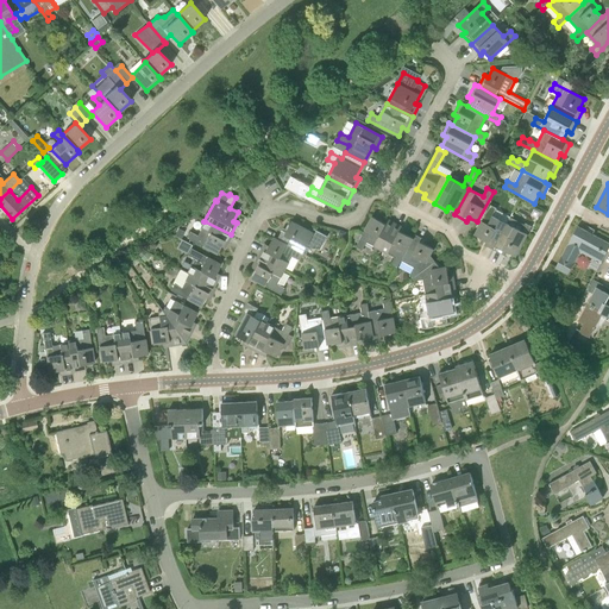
[(482,243),(494,250),(508,224),(494,215),(497,208),(491,205),(475,234),(484,239),(482,243)]
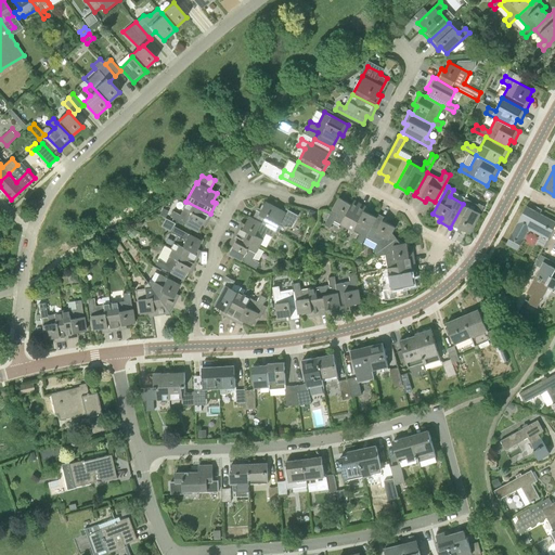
[(335,220),(347,228),(360,204),(349,197),(347,201),(339,197),(325,224),(331,228),(335,220)]
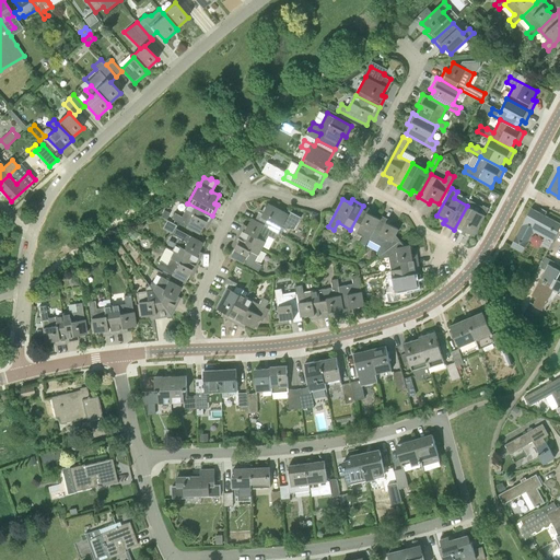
[(470,199),(467,206),(454,230),(465,235),(467,232),(475,236),(489,209),(483,206),(470,199)]
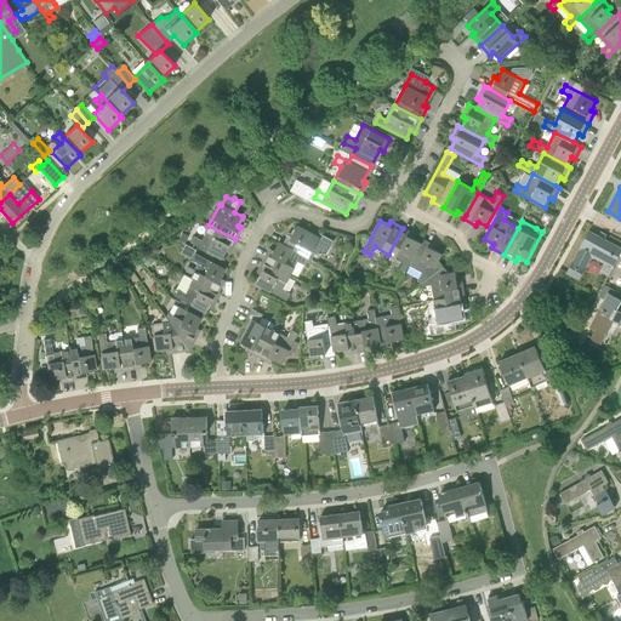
[(235,239),(209,226),(201,240),(194,235),(191,243),(221,258),(226,250),(229,252),(237,240),(235,239)]
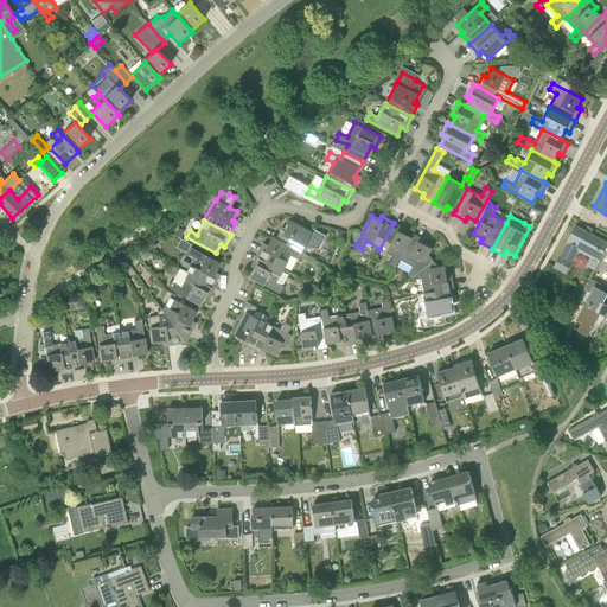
[(276,238),(302,253),(311,238),(318,243),(321,236),(292,221),(287,229),(283,227),(276,238)]
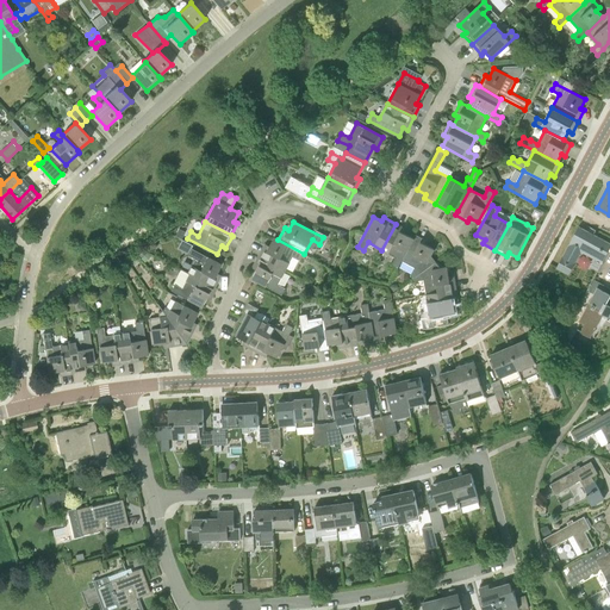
[(398,268),(403,261),(414,238),(405,234),(408,230),(396,224),(381,250),(396,257),(392,265),(398,268)]
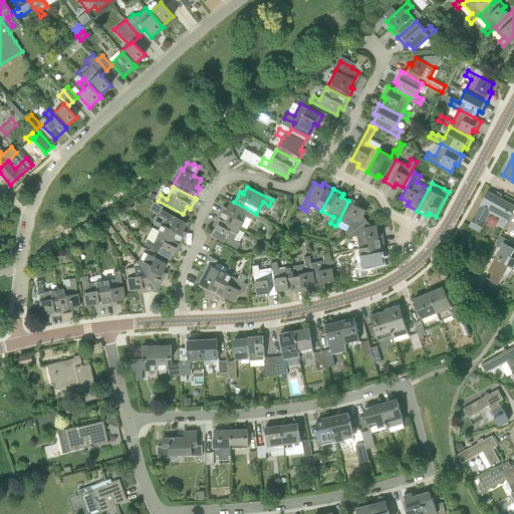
[(504,229),(507,222),(513,209),(513,205),(488,191),(469,226),(479,232),(490,213),(500,218),(497,225),(504,229)]
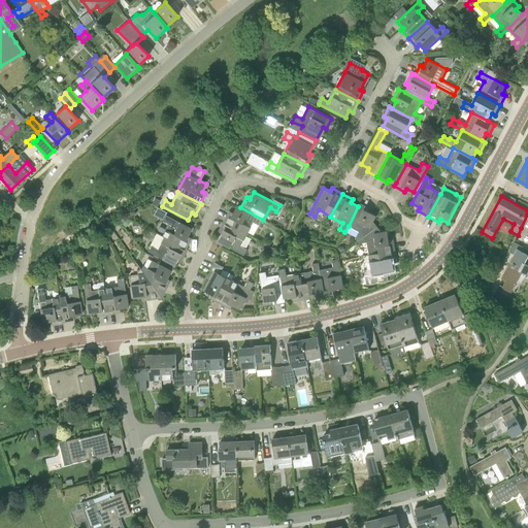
[(358,241),(377,227),(373,221),(376,216),(368,211),(370,208),(360,203),(358,206),(349,226),(359,232),(356,238),(358,241)]
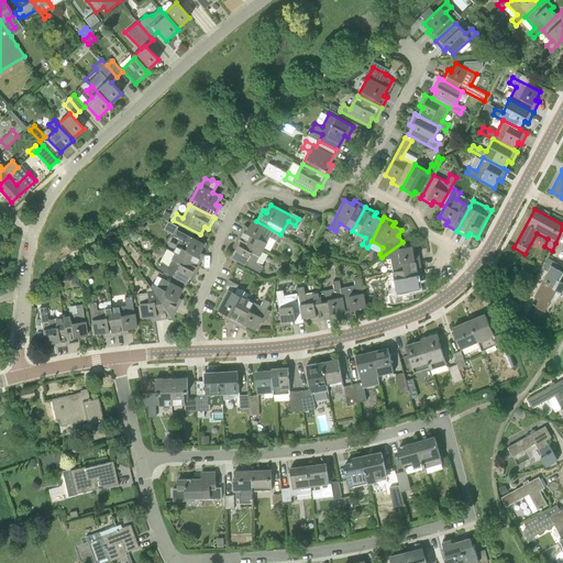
[(278,240),(280,234),(256,221),(253,219),(249,228),(245,225),(240,236),(264,250),(271,236),(278,240)]
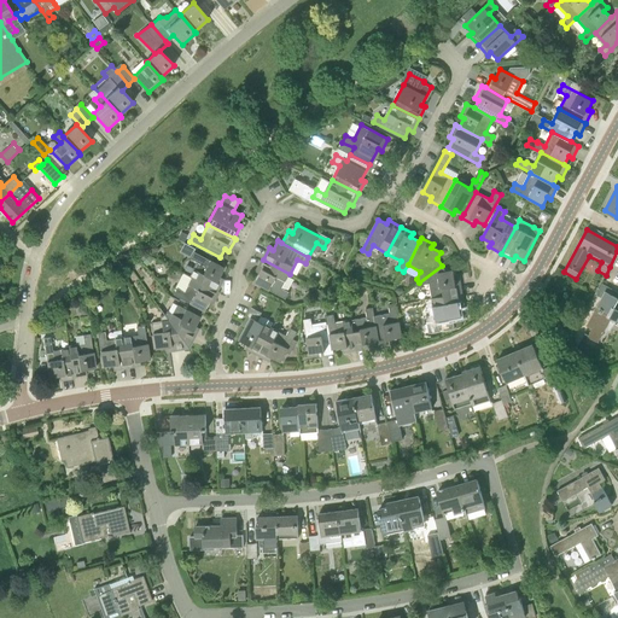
[(190,277),(192,278),(217,291),(223,279),(220,277),(225,268),(193,252),(190,258),(198,262),(190,277)]
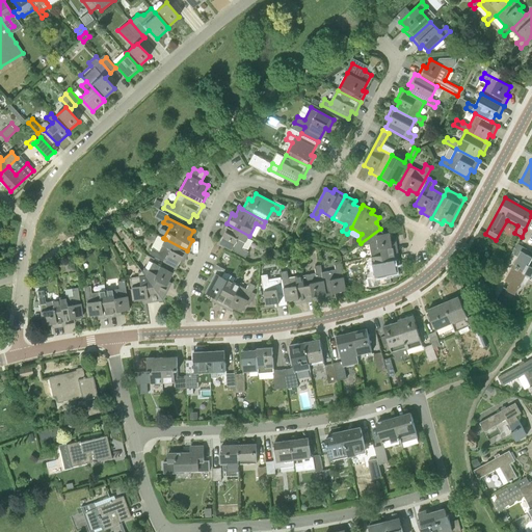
[(249,236),(227,223),(221,234),(224,236),(220,243),(246,257),(249,251),(243,248),(249,236)]
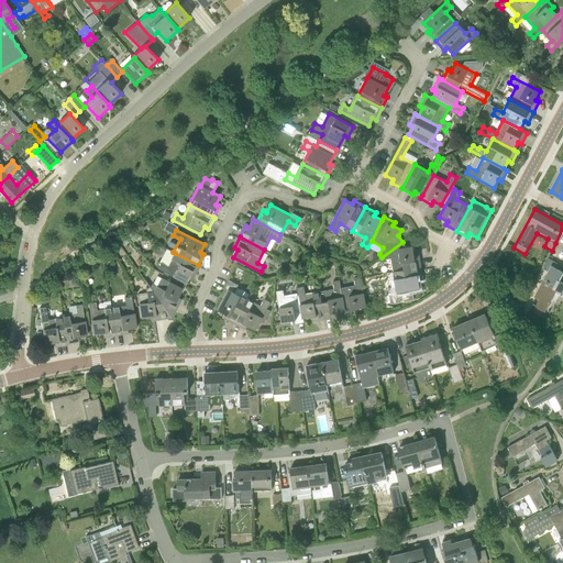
[(394,273),(421,267),(419,255),(415,255),(414,246),(407,247),(403,242),(382,257),(384,260),(392,258),(394,273)]
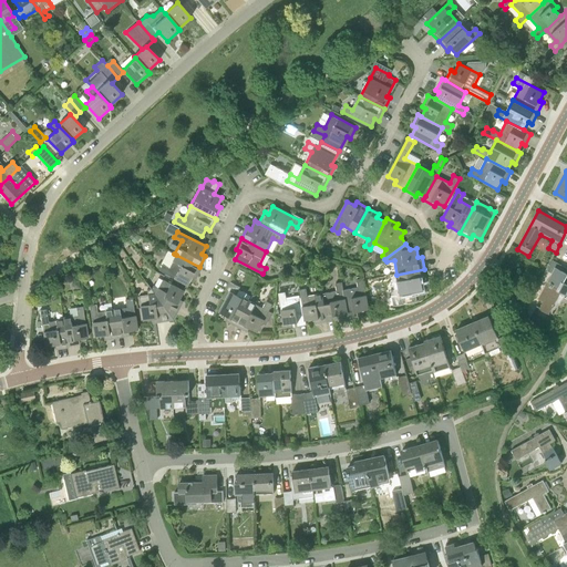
[(161,264),(162,265),(158,270),(187,285),(192,277),(195,279),(200,268),(199,267),(176,255),(174,254),(167,250),(161,264)]
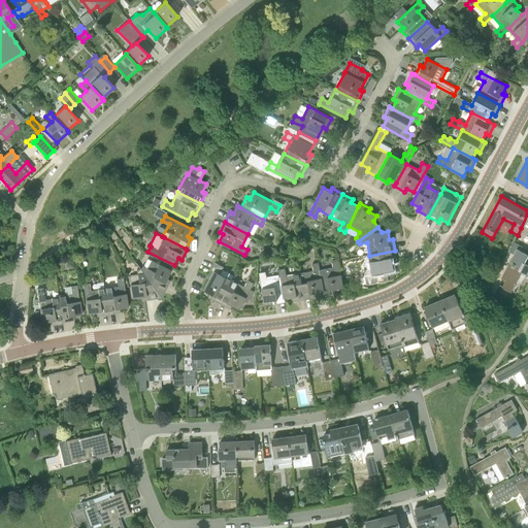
[(526,274),(527,275),(527,248),(516,241),(510,252),(515,254),(510,262),(509,261),(507,265),(508,265),(501,278),(506,281),(502,288),(512,293),(523,272),(527,274),(526,274)]
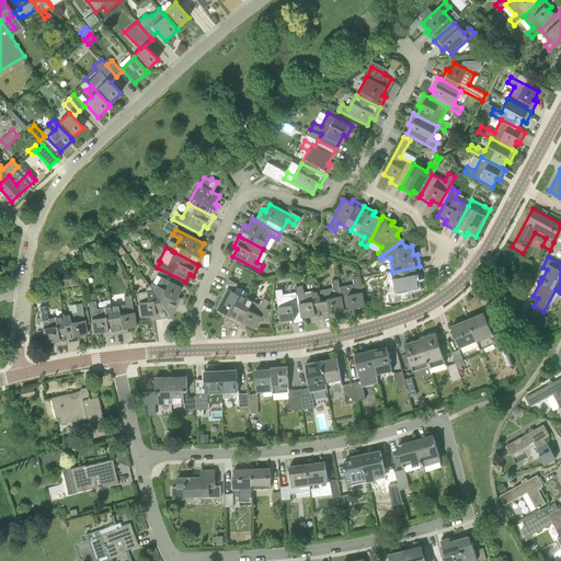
[(420,266),(392,272),(395,285),(387,287),(388,294),(420,288),(418,279),(422,278),(420,266)]
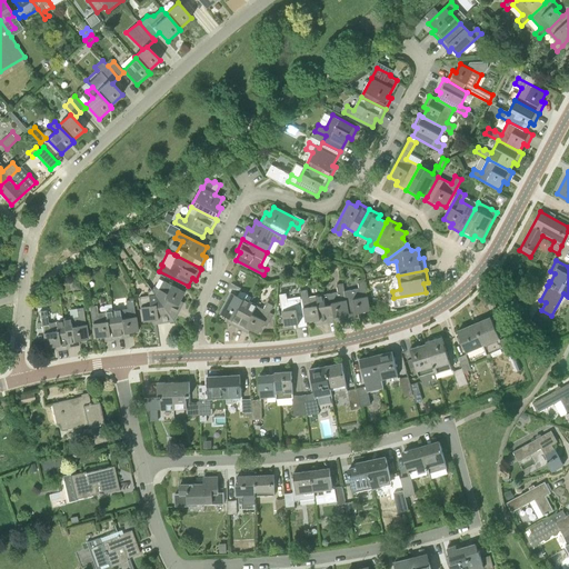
[(370,310),(369,305),(365,279),(358,280),(359,288),(346,291),(349,315),(349,318),(362,316),(361,312),(370,310)]
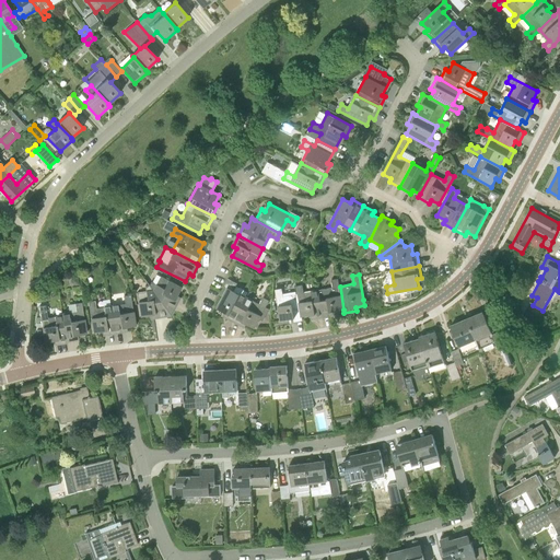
[(150,286),(171,316),(181,298),(177,295),(182,288),(161,276),(156,284),(151,282),(150,286)]
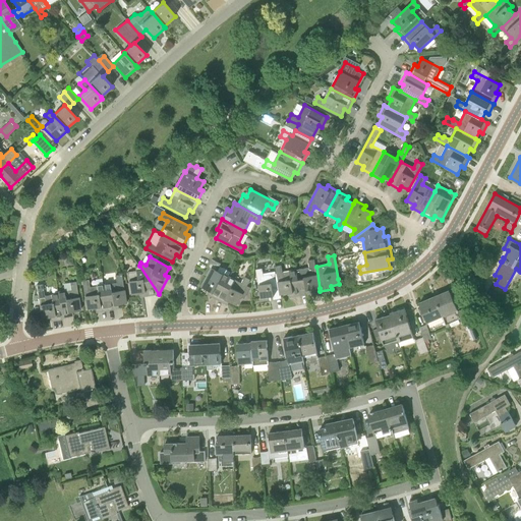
[(311,289),(320,288),(316,267),(314,259),(308,261),(309,268),(296,270),(300,295),(312,293),(311,289)]
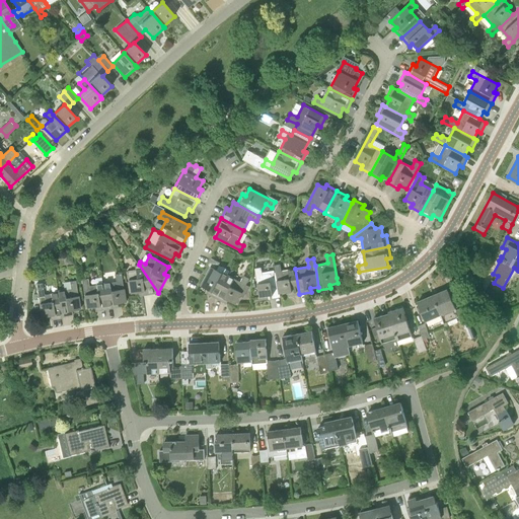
[(207,293),(217,298),(229,276),(217,270),(220,263),(215,260),(201,286),(209,289),(207,293)]
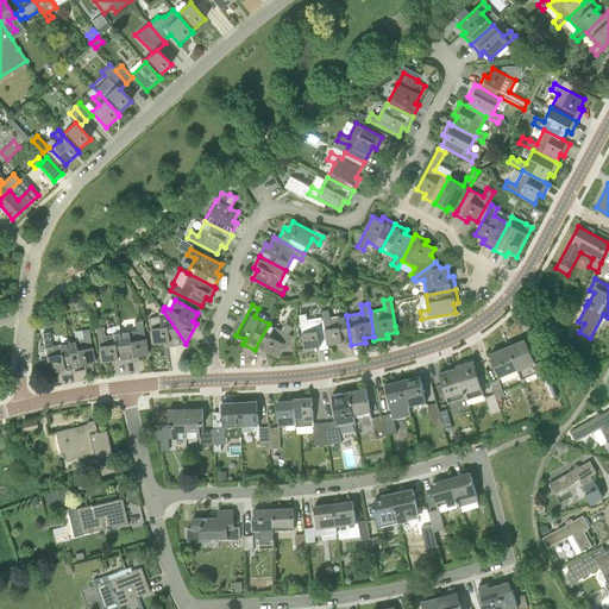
[(321,308),(308,311),(309,319),(322,318),(321,308)]
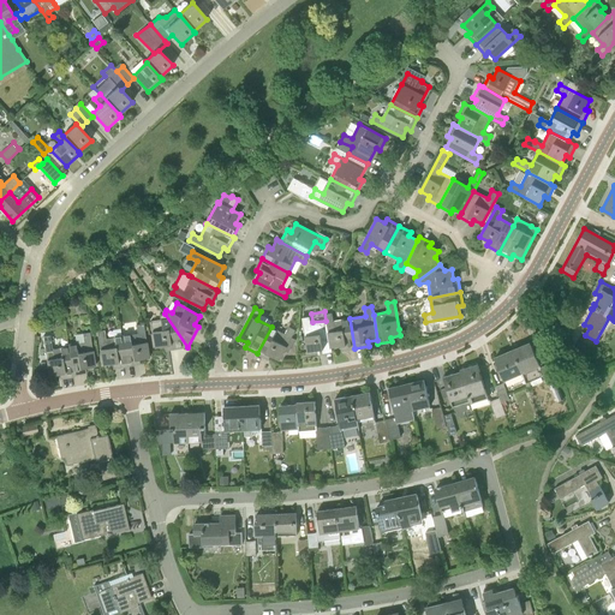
[(341,351),(354,348),(350,318),(334,321),(333,312),(326,314),(327,323),(332,347),(341,346),(341,351)]
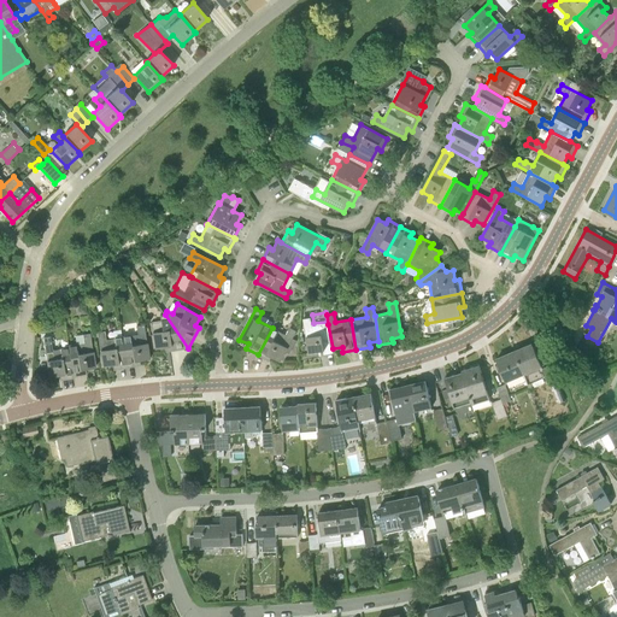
[(166,352),(188,348),(165,315),(160,316),(160,321),(151,323),(156,348),(165,347),(166,352)]
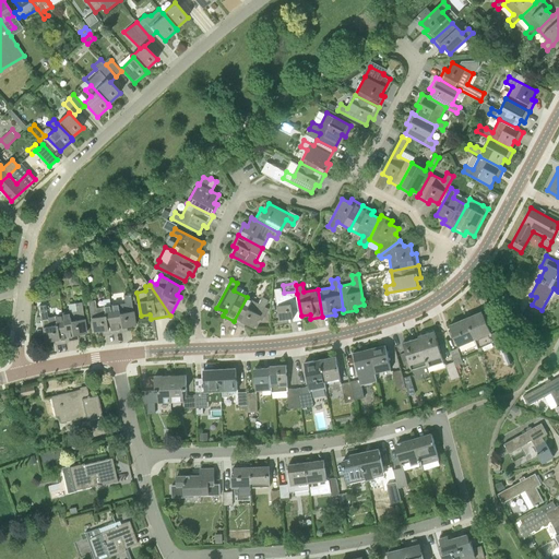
[(302,320),(301,316),(297,294),(283,296),(282,288),(275,289),(281,320),(289,318),(289,322),(302,320)]
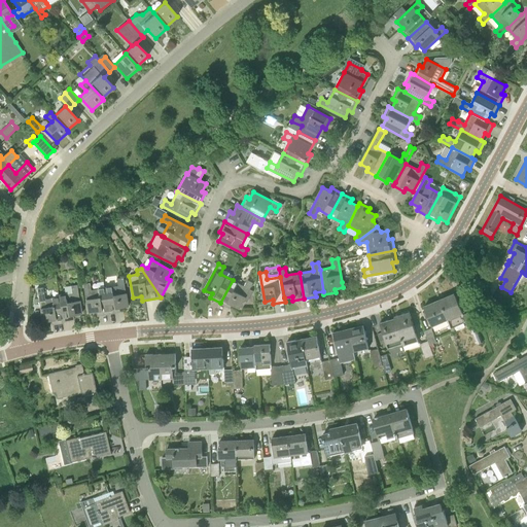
[(104,288),(108,313),(120,312),(119,308),(128,307),(124,278),(116,279),(118,286),(104,288)]
